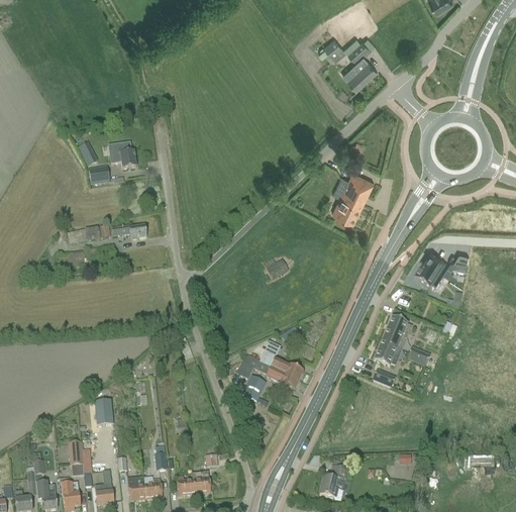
[(432,0),(435,6),(437,5),(439,8),(451,0),(432,0)]
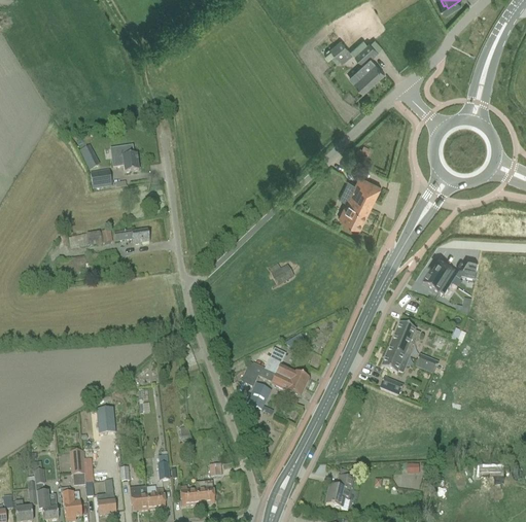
[(331,44),(344,58),(354,49),(342,35),(331,44)]
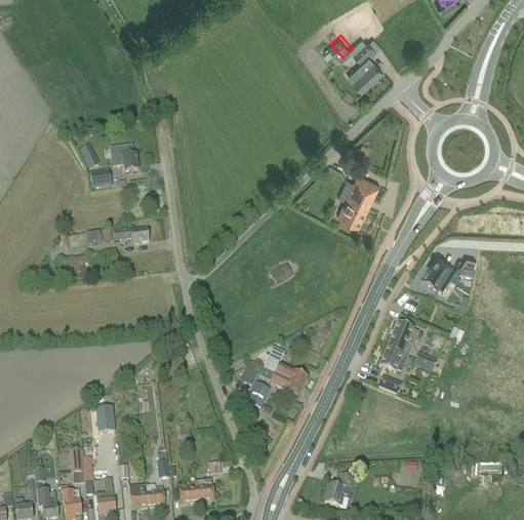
[(355,50),(361,56),(370,49),(373,51),(378,46),(369,37),(355,50)]
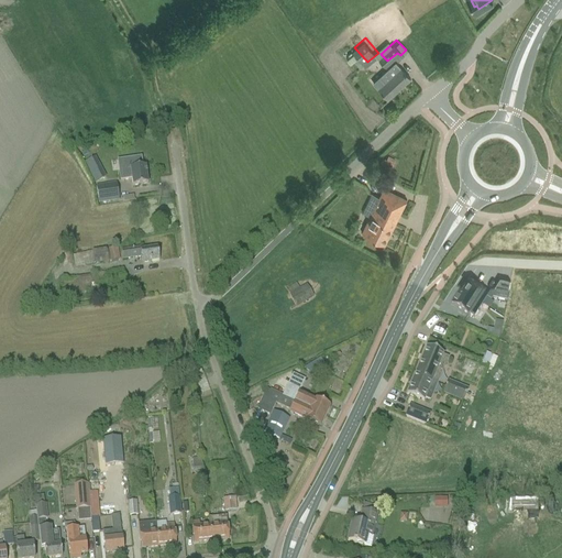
[(375,77),(383,86),(390,94),(412,73),(397,57),(375,77)]
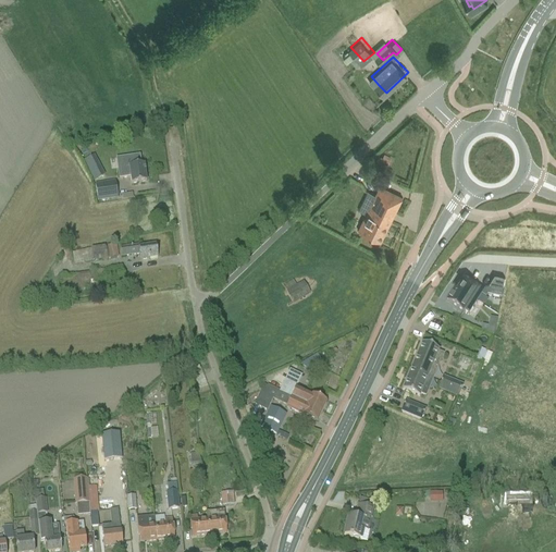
[(100,167),(118,164),(116,154),(108,155),(107,149),(99,150),(100,167)]
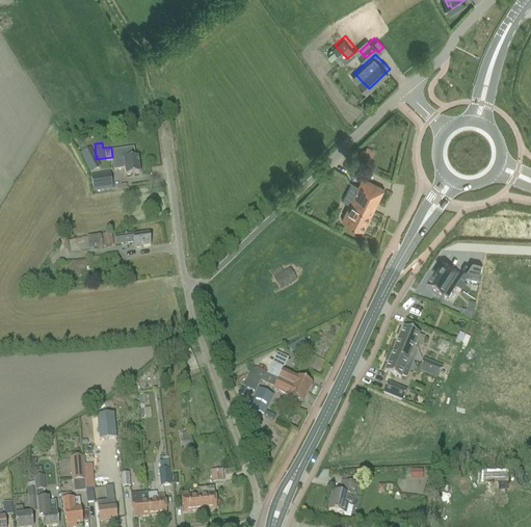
[(367,146),(363,143),(360,149),(371,154),(374,149),(367,146)]
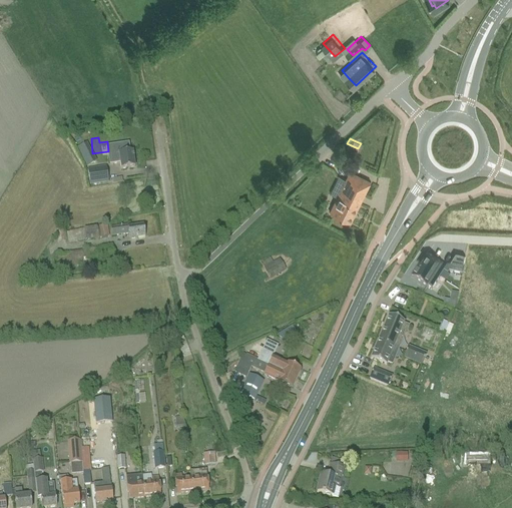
[(135,163),(133,147),(130,147),(129,139),(116,141),(117,149),(109,151),(110,160),(120,158),(121,165),(135,163)]
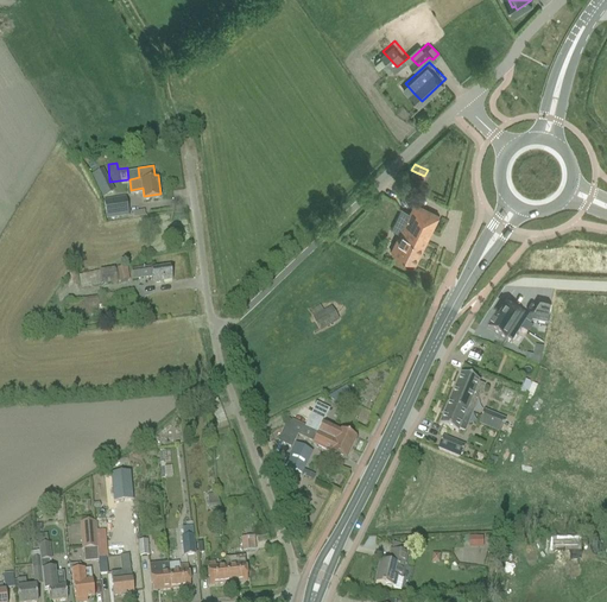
[(112,195),(105,196),(107,214),(114,213),(128,211),(126,194),(112,195)]
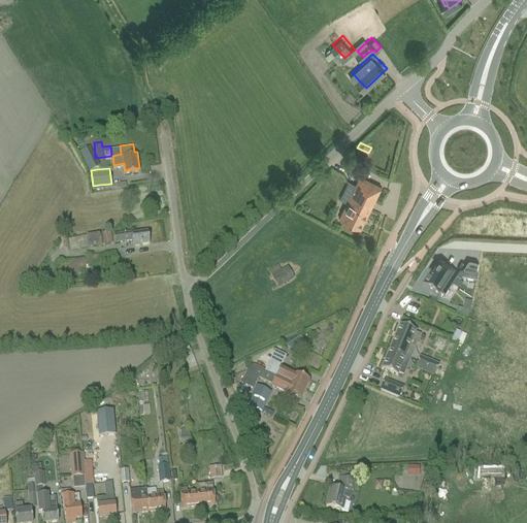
[(341,214),(362,224),(383,182),(362,171),(341,214)]
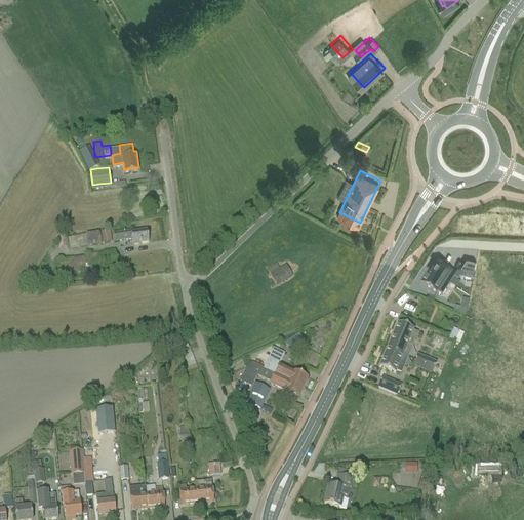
[(78,232),(69,233),(71,245),(80,243),(113,238),(111,226),(78,232)]
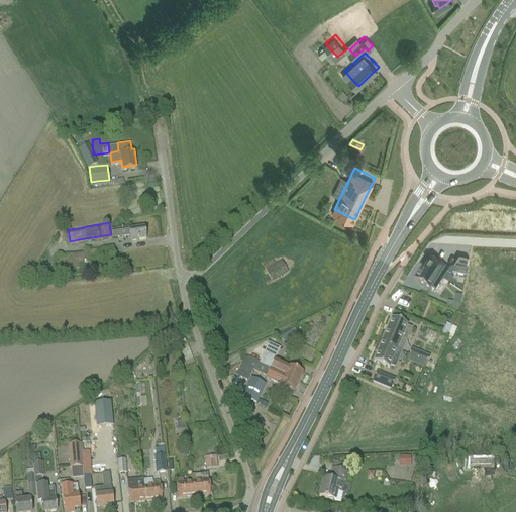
[(113,234),(130,232),(130,237),(146,235),(145,223),(129,225),(129,223),(112,226),(113,234)]
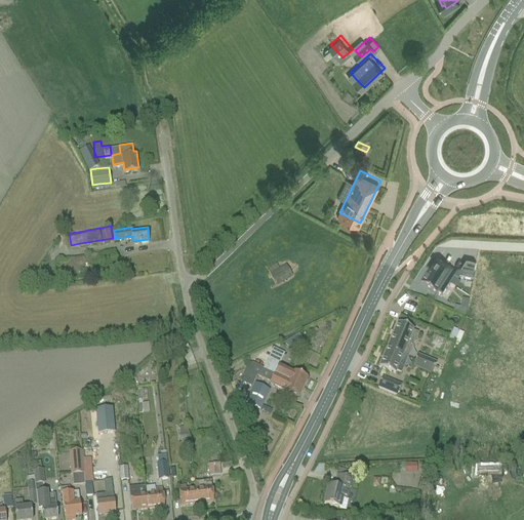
[(59,256),(61,267),(58,268),(59,271),(86,267),(86,260),(116,255),(115,247),(84,251),(85,252),(59,256)]
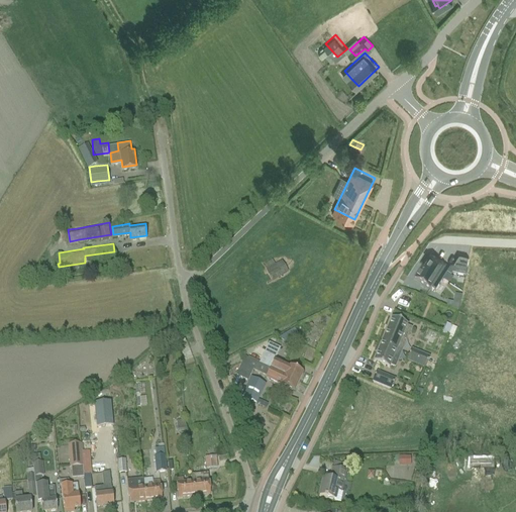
[(432,247),(415,275),(430,285),(430,284),(435,287),(447,269),(451,272),(452,270),(466,273),(471,251),(460,249),(455,257),(454,262),(450,261),(447,259),(447,258),(432,247)]
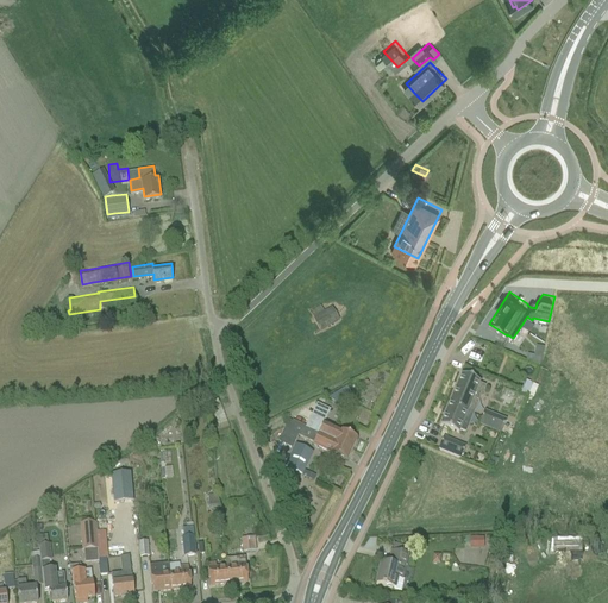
[(314,313),(323,326),(340,315),(332,302),(314,313)]
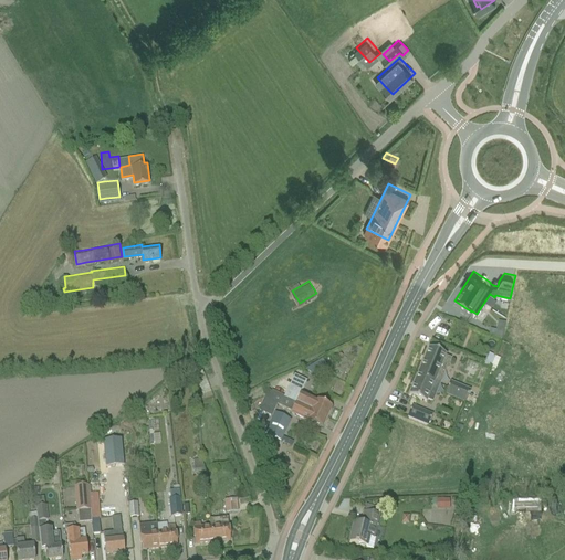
[(491,325),(489,330),(502,336),(505,318),(499,317),(497,326),(491,325)]
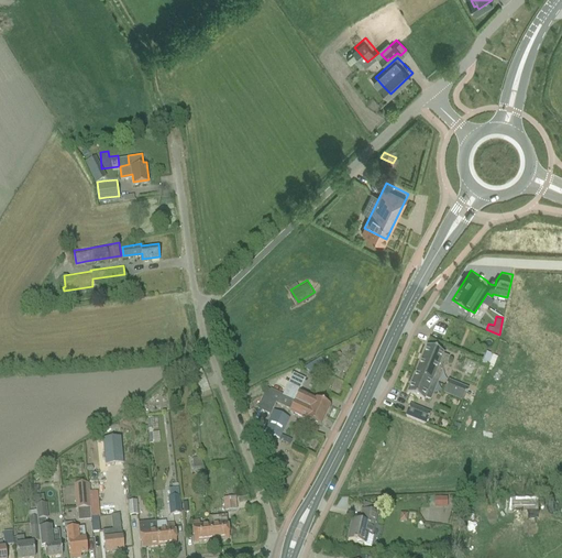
[(427,341),(417,365),(427,370),(426,374),(438,379),(449,353),(443,351),(444,349),(427,341)]
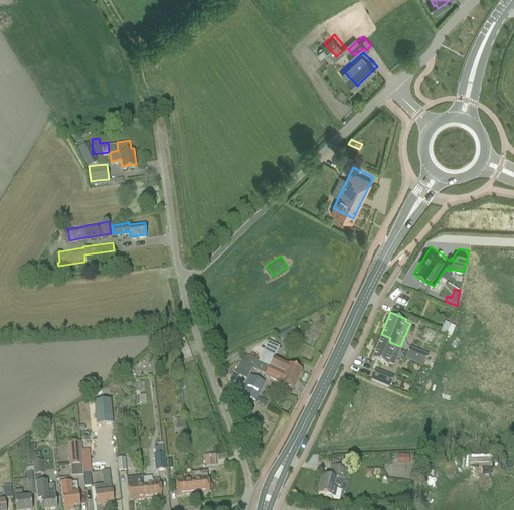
[(280,333),(285,340),(298,331),(294,324),(280,333)]
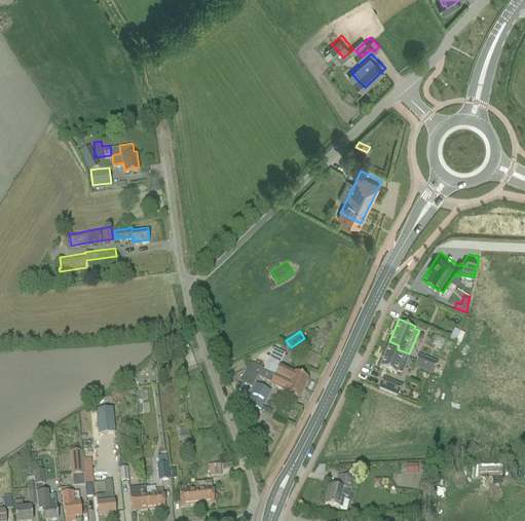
[(399,345),(389,341),(380,363),(397,370),(398,368),(402,370),(409,354),(398,349),(399,345)]
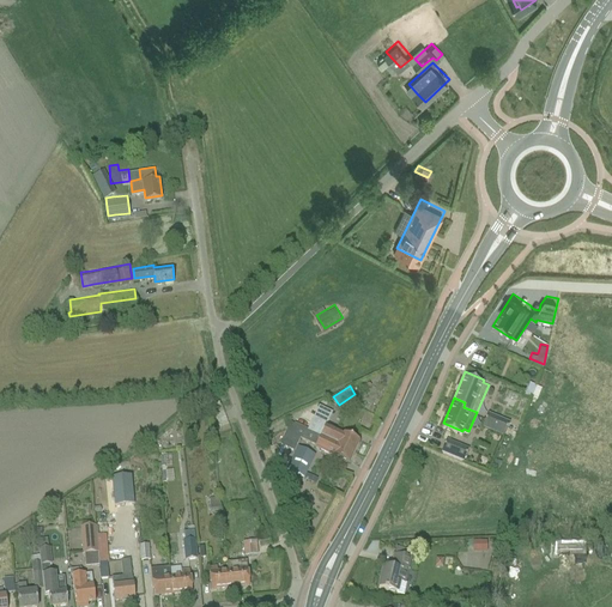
[(320,401),(308,426),(355,448),(361,437),(344,429),(343,431),(326,424),(333,408),(320,401)]
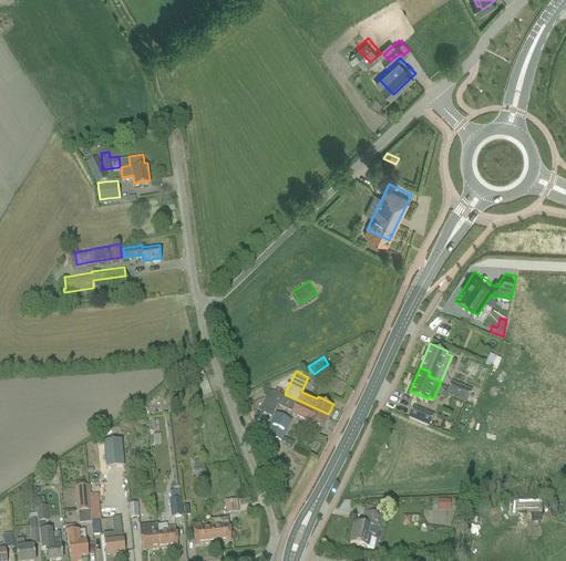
[(461,390),(458,395),(466,398),(471,386),(452,377),(449,384),(461,390)]
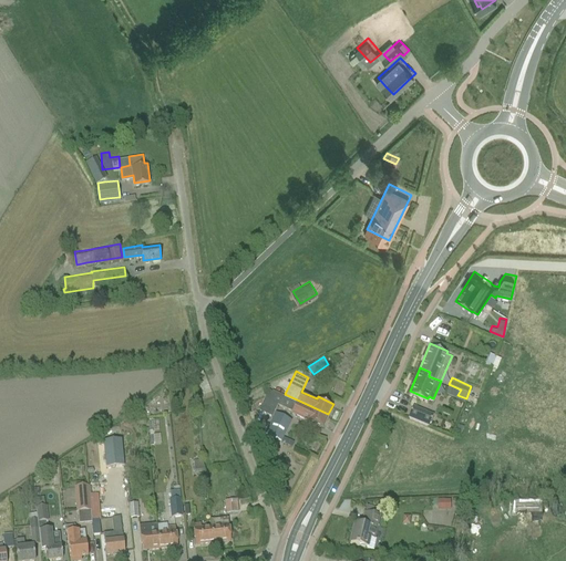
[(446,391),(458,395),(461,390),(449,384),(446,391)]
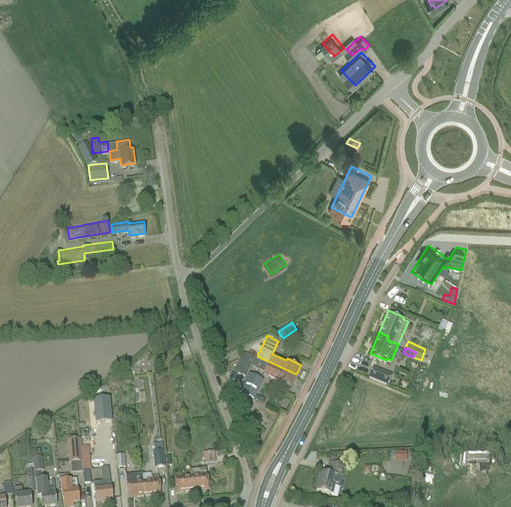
[(295,377),(296,374),(257,356),(243,350),(234,368),(246,373),(251,362),(264,369),(264,371),(292,384),(295,377)]
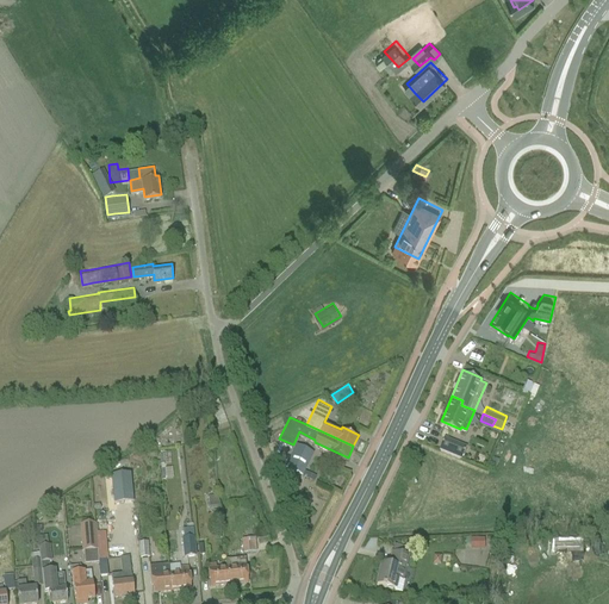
[(439,444),(461,454),(466,442),(443,433),(439,444)]
